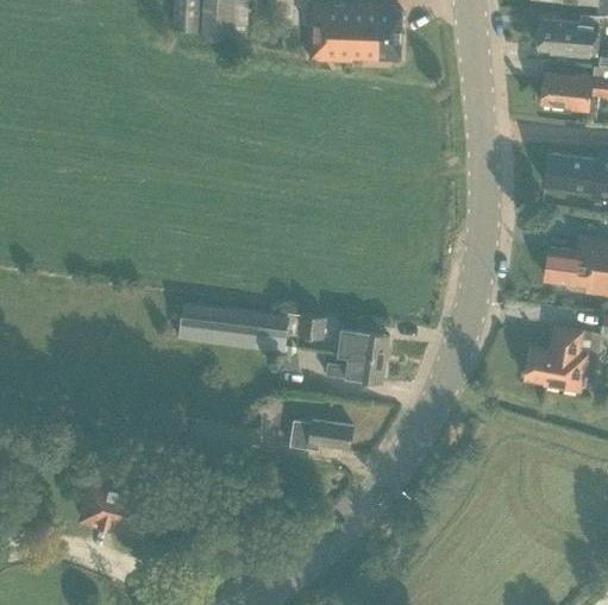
[(199,0),(173,0),(173,29),(198,30),(199,0)]
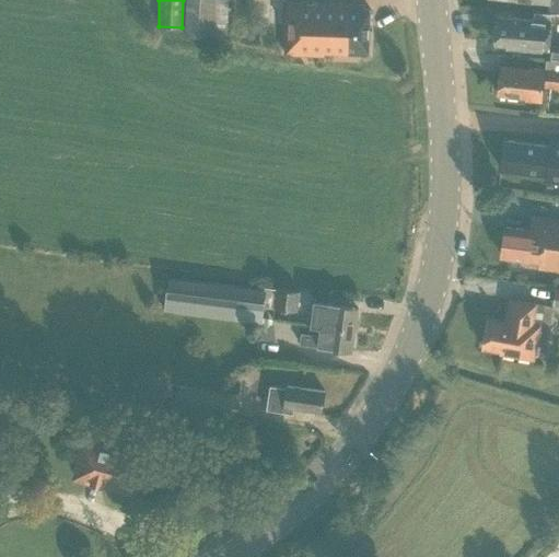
[(186,0),(184,36),(225,38),(226,0),(186,0)]
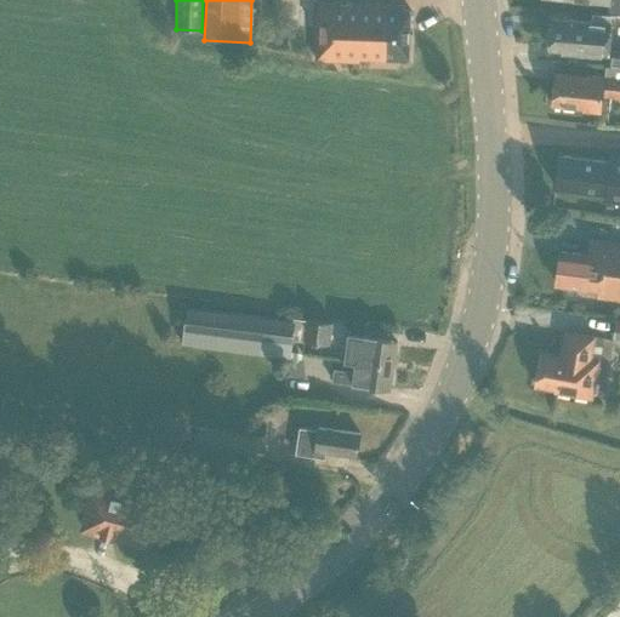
[(619,0),(556,0),(607,5),(606,16),(619,17),(619,0)]
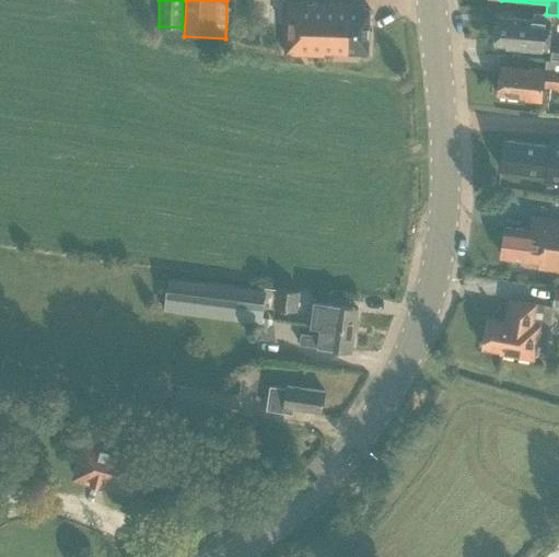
[(368,57),(369,11),(364,11),(364,7),(363,8),(286,4),(284,56),(324,58),(324,55),(368,57)]
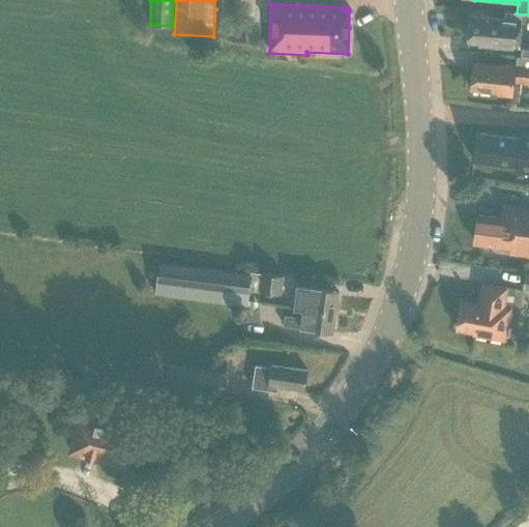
[(505,25),(471,22),(469,48),(503,51),(504,36),(526,38),(528,19),(506,17),(505,25)]
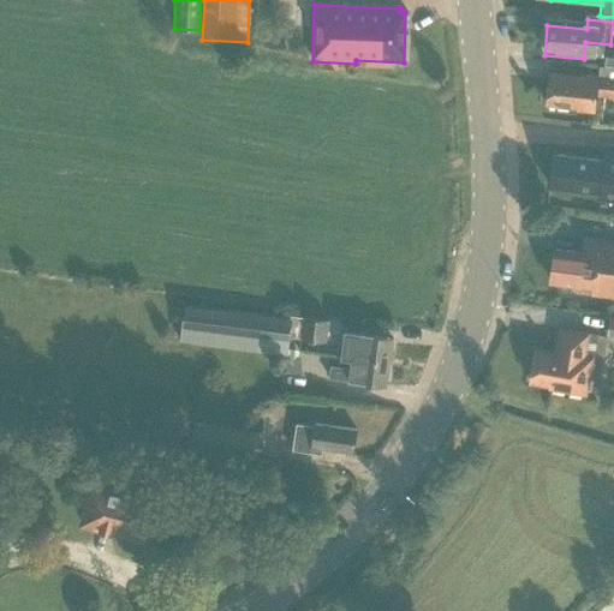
[(613,51),(606,51),(603,69),(613,70),(613,51)]
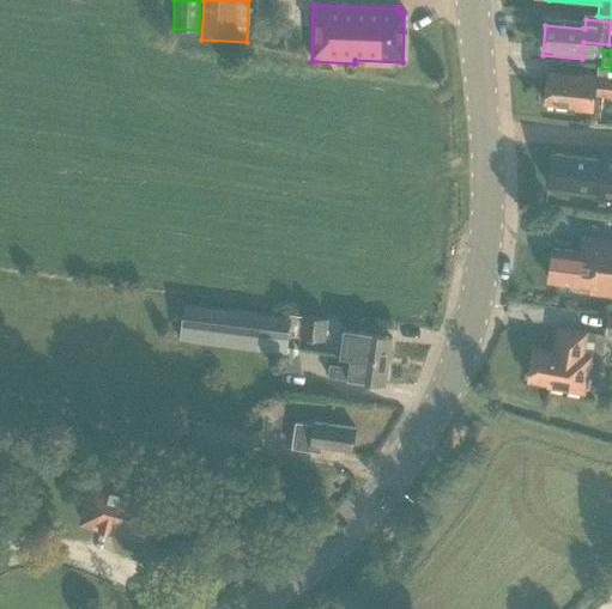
[(579,79),(546,75),(544,105),(575,109),(575,111),(592,114),(593,97),(611,98),(611,69),(601,68),(600,79),(595,78),(579,77),(579,79)]
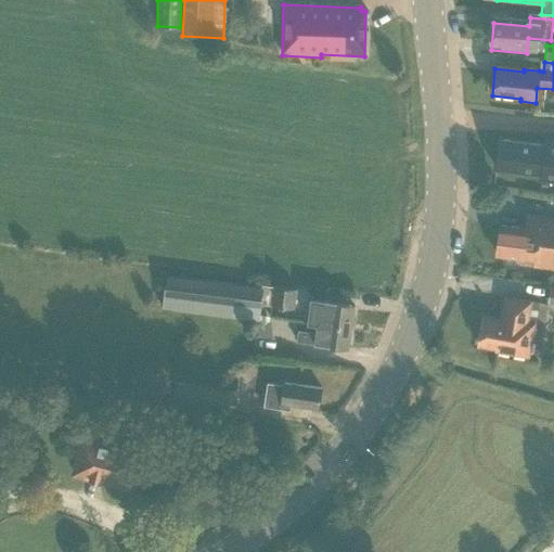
[(553,149),(500,142),(495,170),(541,176),(542,167),(553,167),(553,149)]
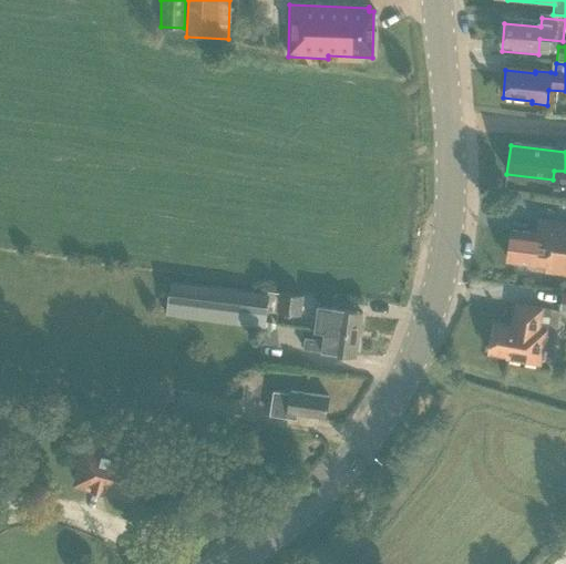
[(511,233),(506,263),(532,266),(532,272),(565,276),(565,226),(539,223),(538,236),(511,233)]
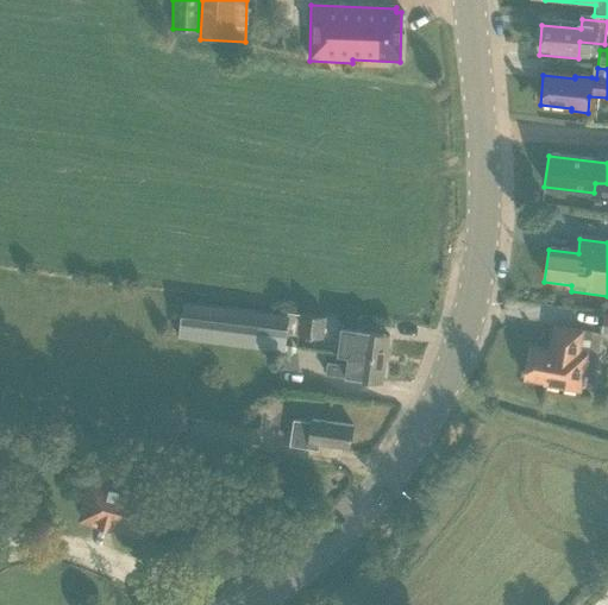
[(300,316),(299,320),(182,304),(177,339),(282,353),(284,335),(320,340),(324,320),(300,316)]
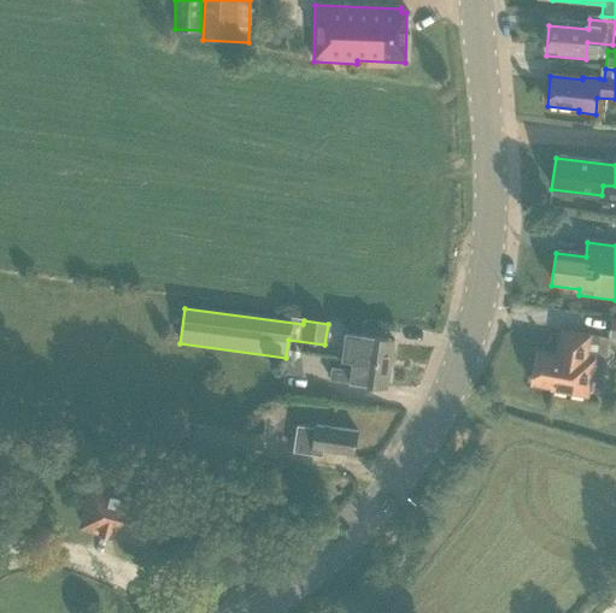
[(342,360),(352,361),(389,365),(393,342),(356,337),(346,335),(342,360)]
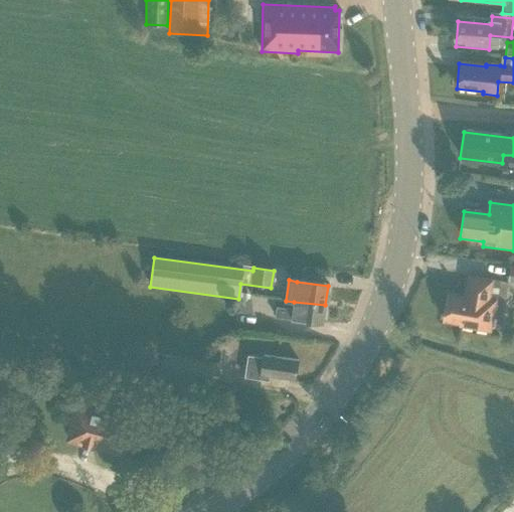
[(446,331),(492,340),(498,310),(491,308),(495,289),(471,285),(467,306),(451,303),(446,331)]
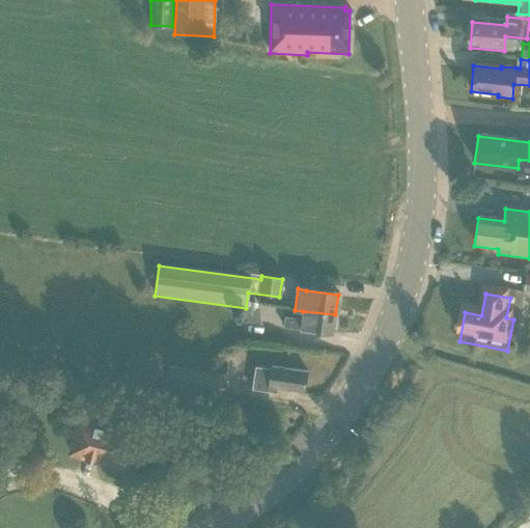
[(256,318),(270,322),(274,306),(260,303),(256,318)]
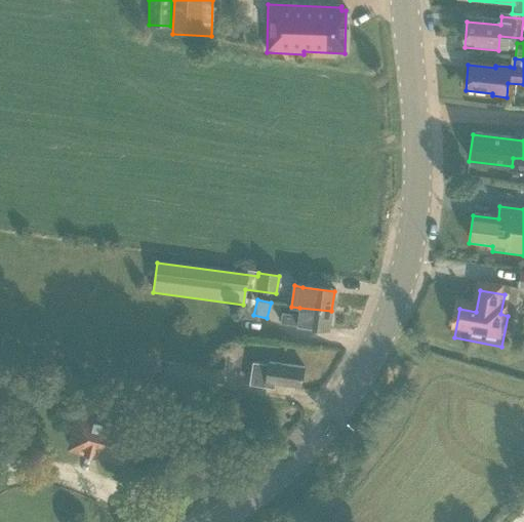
[(328,331),(331,311),(299,308),(298,318),(281,315),(280,325),(297,327),(328,331)]
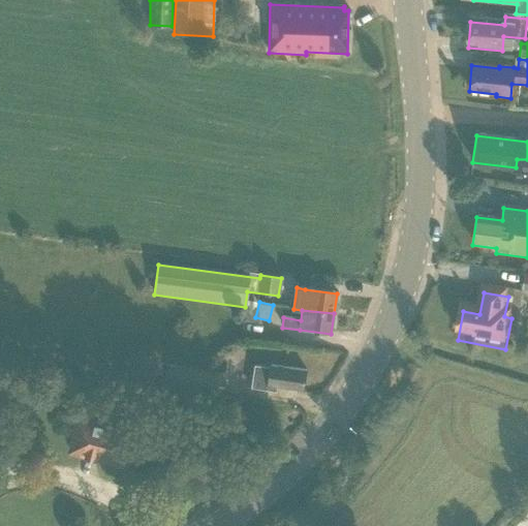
[(221,398),(224,375),(165,367),(163,390),(221,398)]
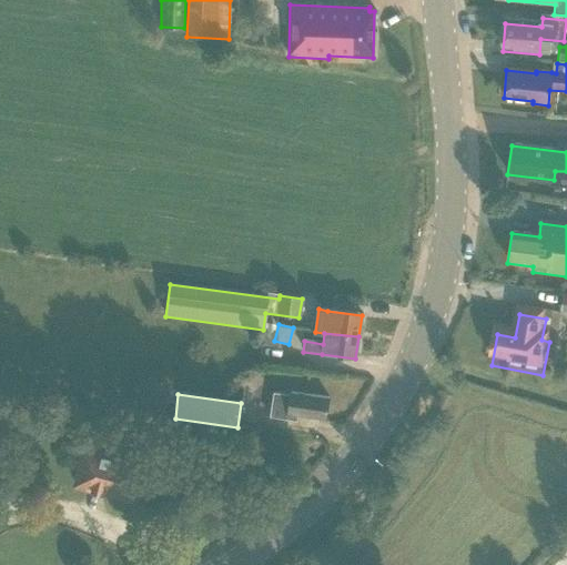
[(301,422),(330,426),(332,405),(294,400),(293,402),(276,400),(273,424),(300,427),(301,422)]
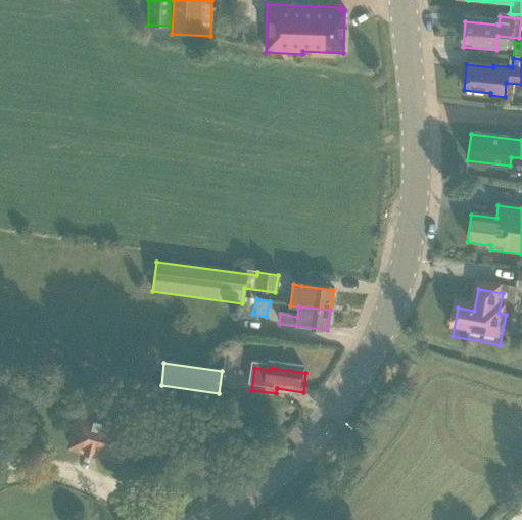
[(122,460),(130,428),(77,414),(68,446),(122,460)]
